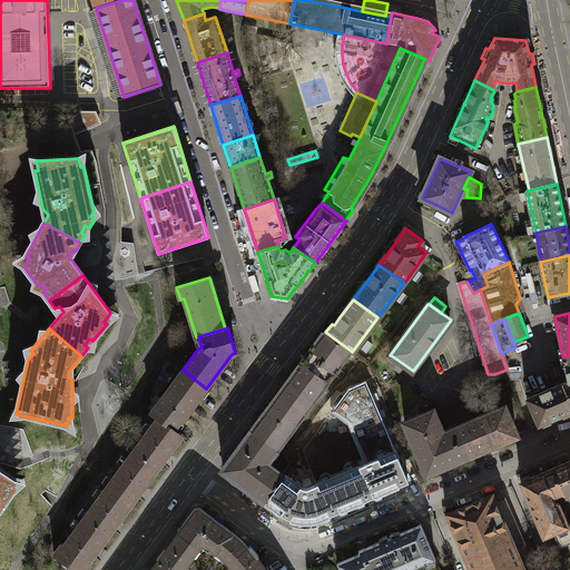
[(314,400),(351,351),(325,332),(312,351),(288,382),(314,400)]
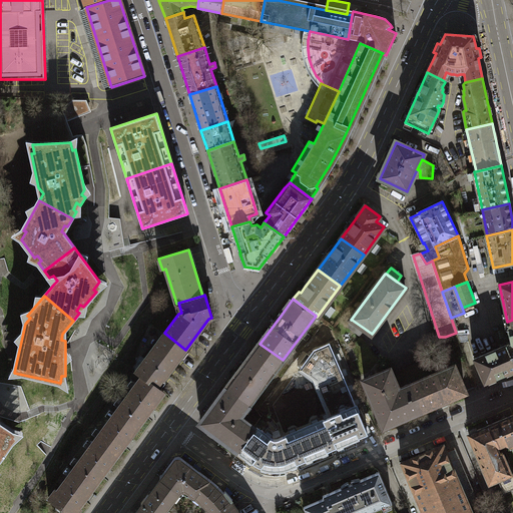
[(365,329),(352,320),(347,326),(360,336),(365,329)]
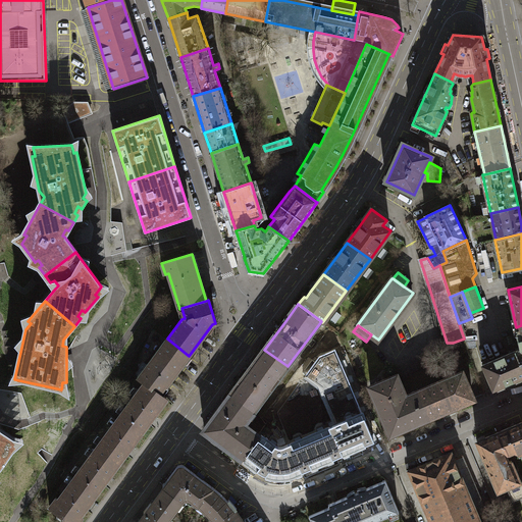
[(145,382),(160,394),(161,394),(189,356),(167,338),(138,377),(145,382)]
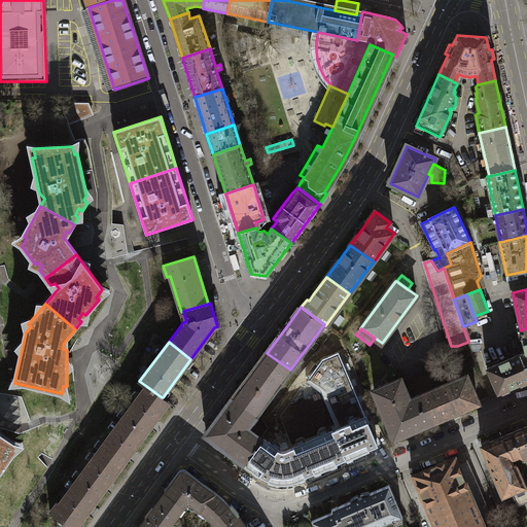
[(256,415),(290,370),(267,353),(251,374),(234,398),(256,415)]
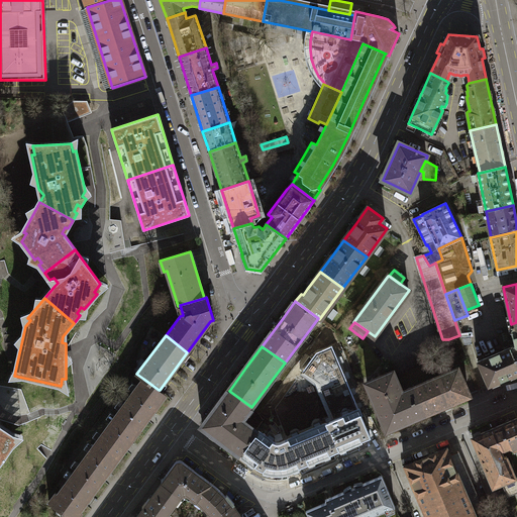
[(516,374),(516,363),(510,347),(478,362),(489,387),(516,374)]
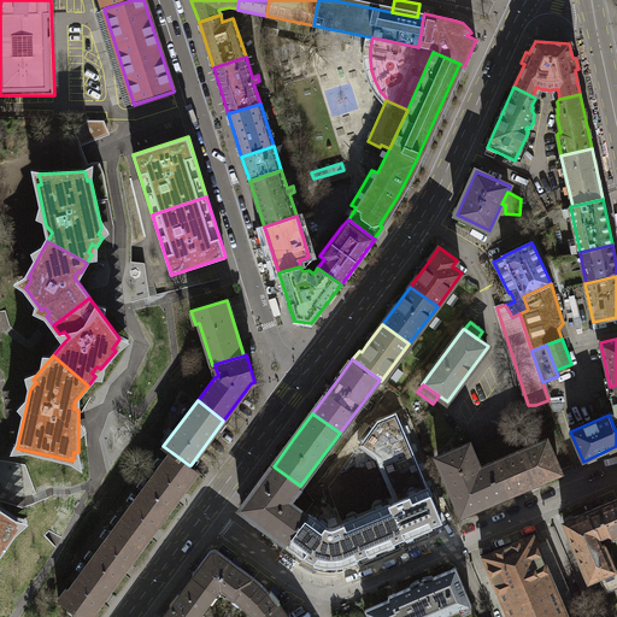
[(515,434),(472,452),(480,469),(493,463),(522,451),(515,434)]
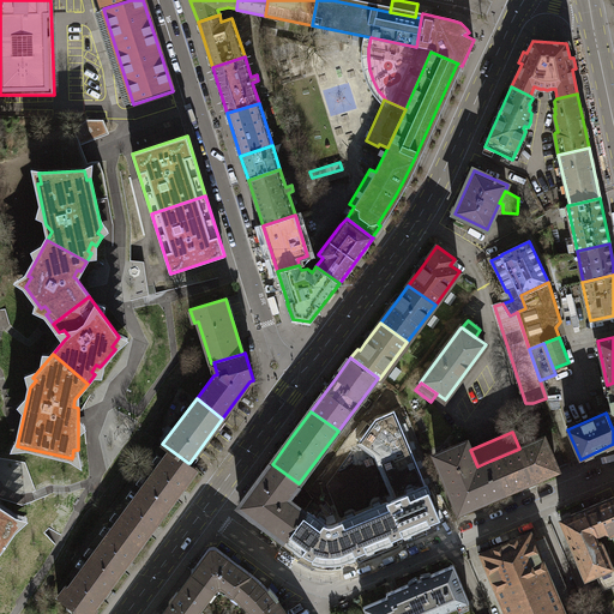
[(519,449),(491,461),(504,492),(557,469),(545,438),(519,449)]
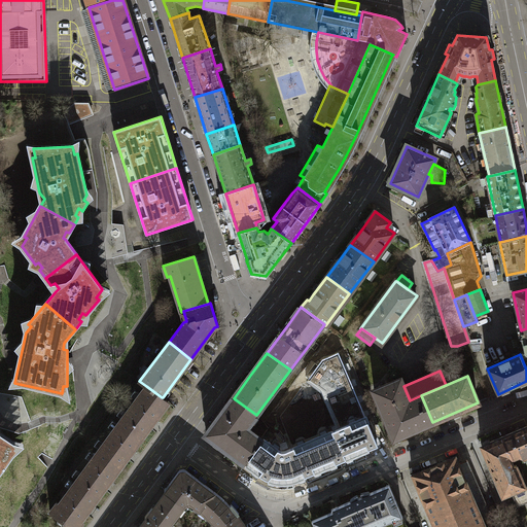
[(394,437),(432,422),(421,395),(410,400),(403,386),(400,380),(375,390),(394,437)]
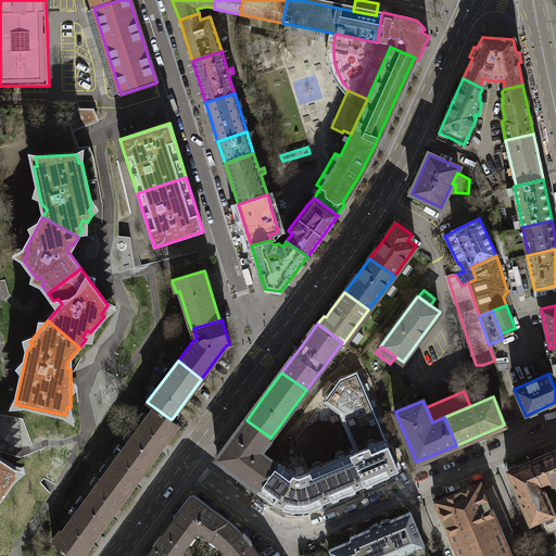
[(154,407),(130,439),(142,449),(140,451),(152,459),(178,425),(172,419),(171,419),(154,407)]
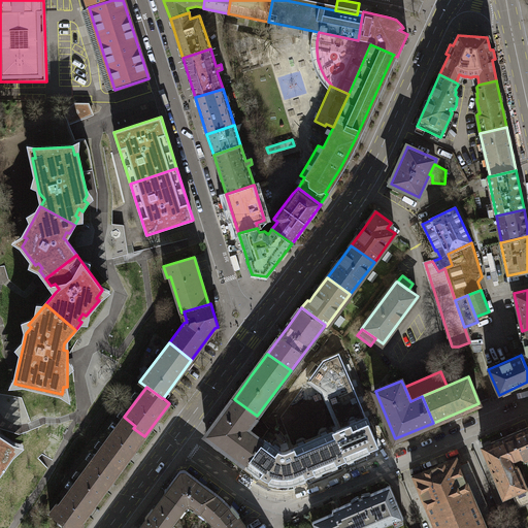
[(246,464),(264,440),(255,434),(252,438),(244,432),(257,416),(234,399),(206,435),(246,464)]
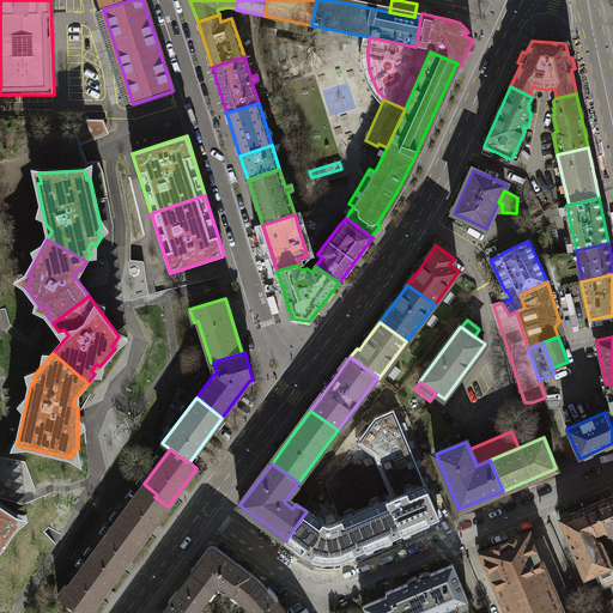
[(417,480),(354,508),(371,546),(434,520),(417,480)]
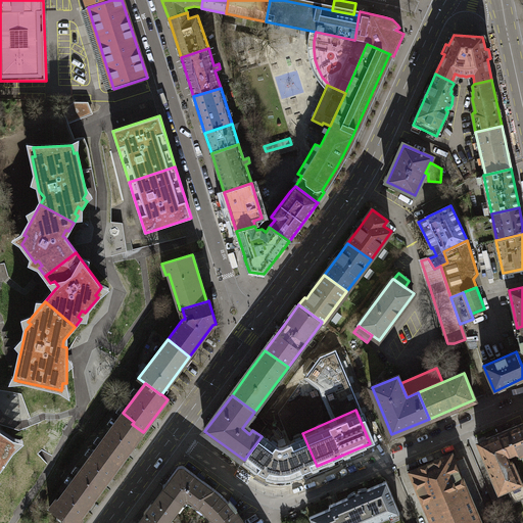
[(123,413),(99,443),(111,452),(109,454),(121,463),(143,432),(132,424),(134,422),(123,413)]
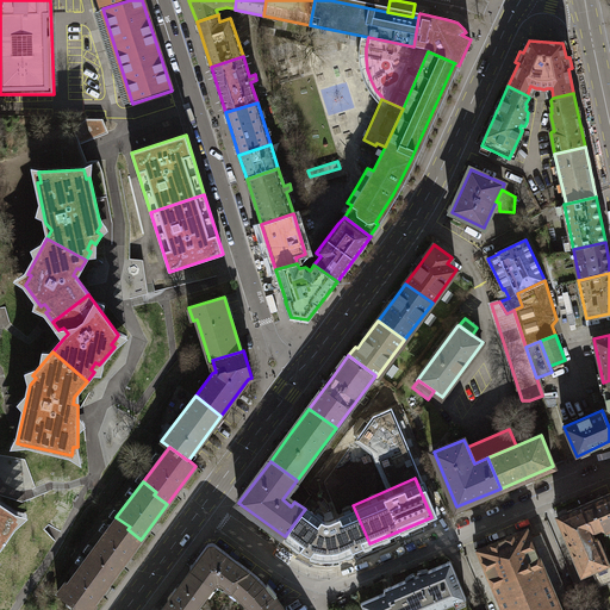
[(609,527),(609,492),(580,505),(586,518),(590,521),(595,530),(601,528),(605,529),(609,527)]
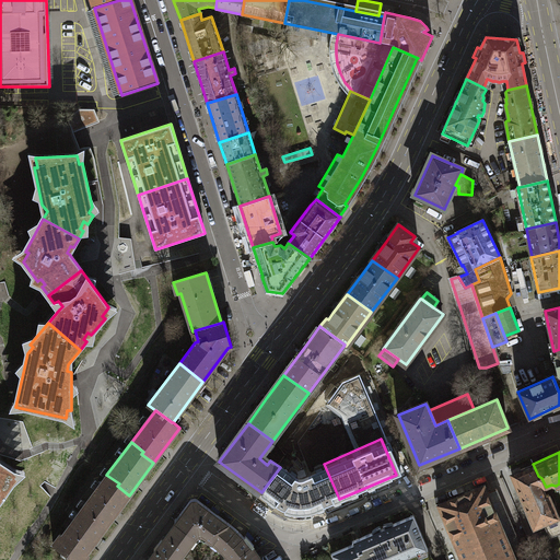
[(0,461),(0,500),(14,480),(12,478),(16,471),(0,461)]
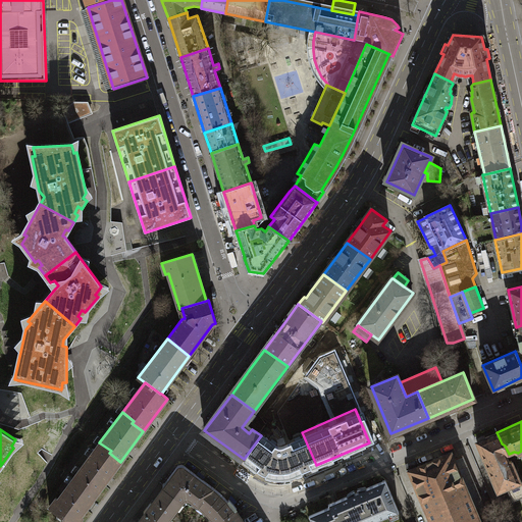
[(271,479),(273,476),(283,477),(284,478),(316,465),(302,432),(274,444),(262,434),(261,435),(244,459),(271,479)]
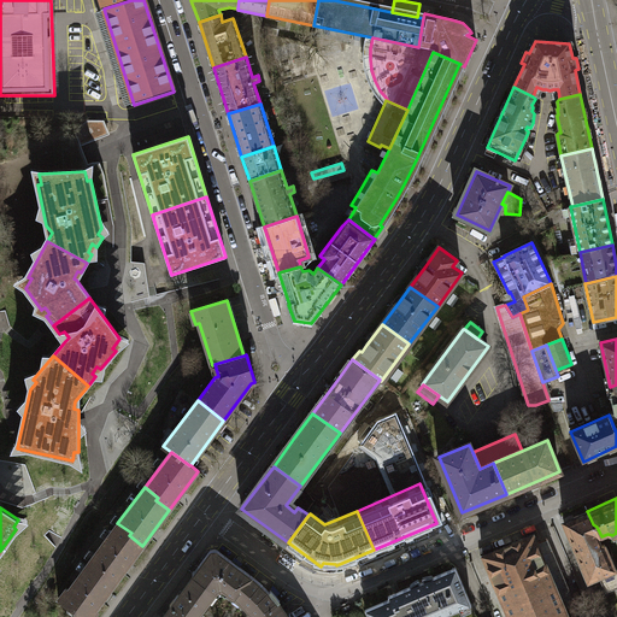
[(601,536),(597,527),(593,524),(587,511),(564,522),(589,580),(616,569),(605,544),(604,544),(603,544),(599,538),(601,536)]
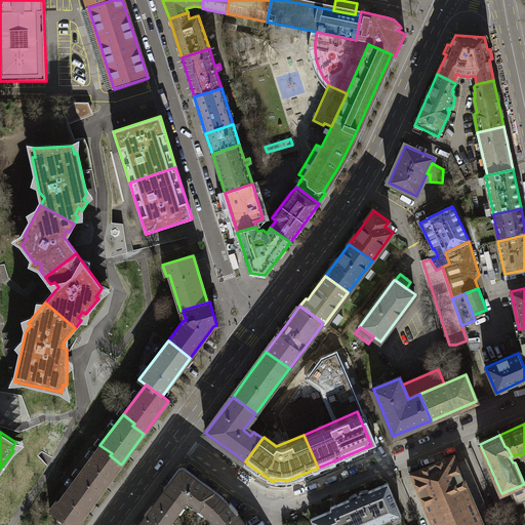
[(99,445),(77,476),(89,484),(87,486),(98,494),(121,465),(110,455),(112,453),(99,445)]
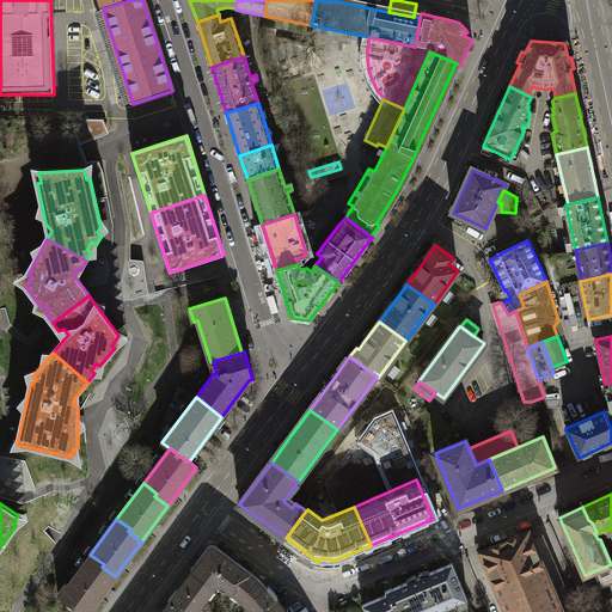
[(479,551),(505,611),(571,611),(574,611),(570,601),(561,605),(530,530),(479,551)]
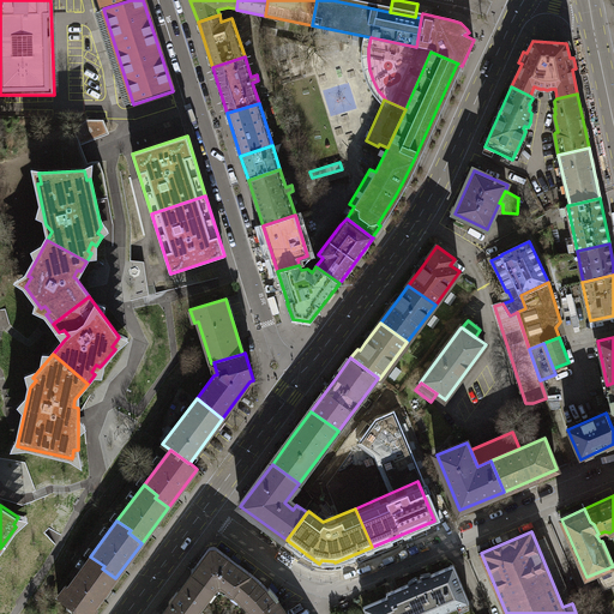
[(192,572),(193,573),(216,590),(217,588),(218,587),(220,587),(222,587),(223,588),(232,594),(247,571),(216,548),(214,547),(211,547),(210,548),(192,571),(192,572)]
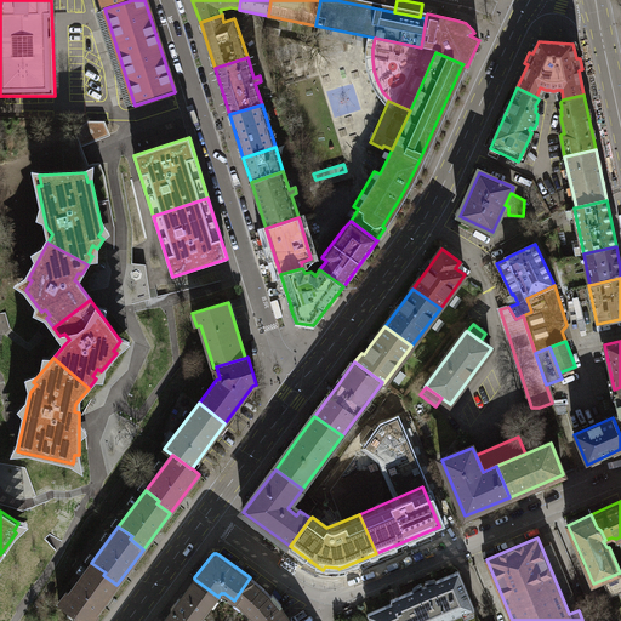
[(96,611),(117,585),(103,575),(106,573),(91,563),(68,593),(67,592),(58,603),(84,620),(92,620),(98,614),(96,611)]
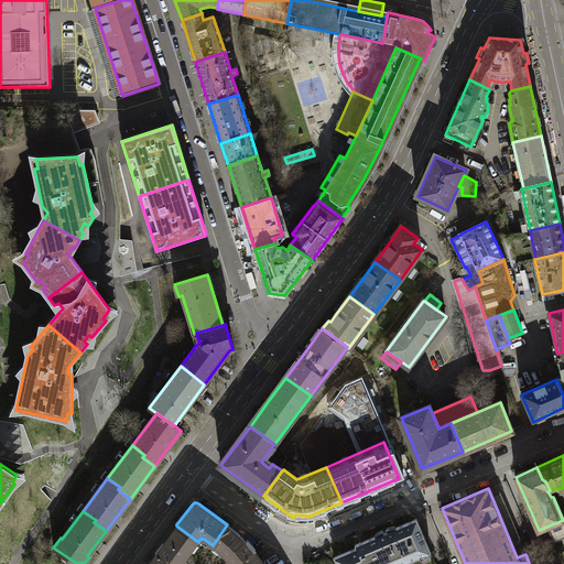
[(338,563),(339,563),(402,563),(431,552),(416,519),(397,528),(396,525),(391,525),(386,528),(388,531),(384,532),(382,529),(379,531),(375,534),(376,537),(356,544),(357,548),(334,557),(338,563)]
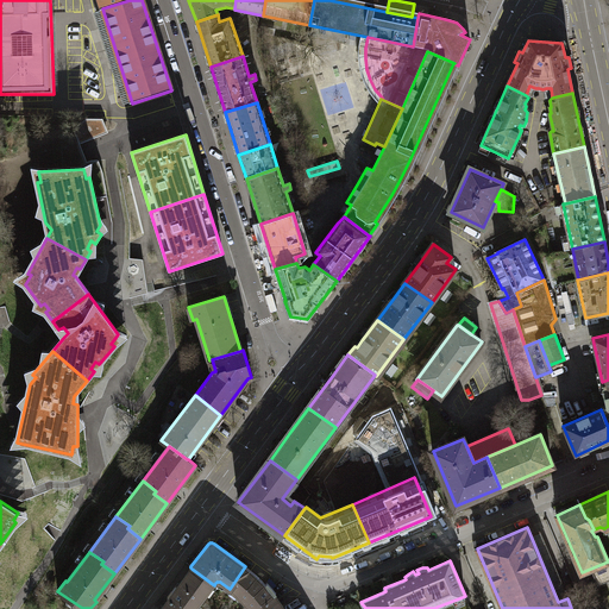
[(275,608),(282,606),(274,595),(276,594),(267,582),(265,584),(255,573),(245,566),(230,589),(228,592),(236,597),(238,596),(245,603),(244,606),(246,608),(275,608)]
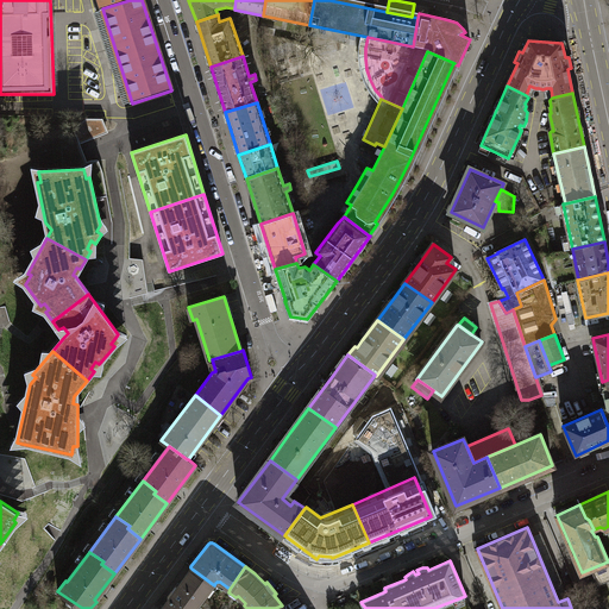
[(170,598),(164,606),(169,608),(195,608),(214,585),(192,569),(179,588),(176,585),(168,597),(170,598)]
